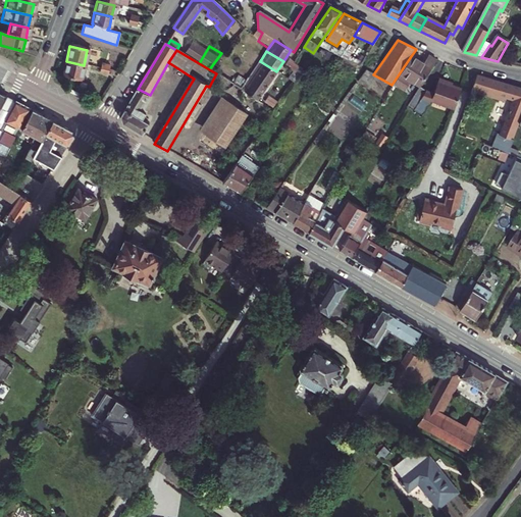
[(411,56),(392,85),(402,92),(409,82),(419,88),(436,61),(428,56),(423,63),(411,56)]
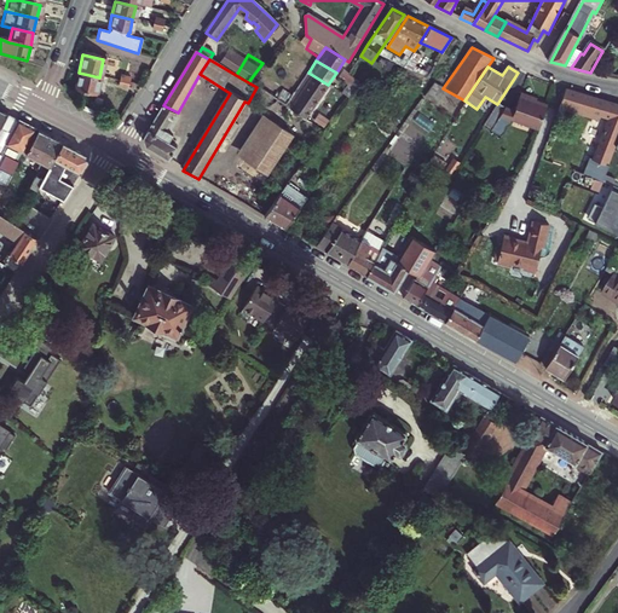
[(353,88),(358,82),(342,71),(338,79),(346,84),(353,88)]
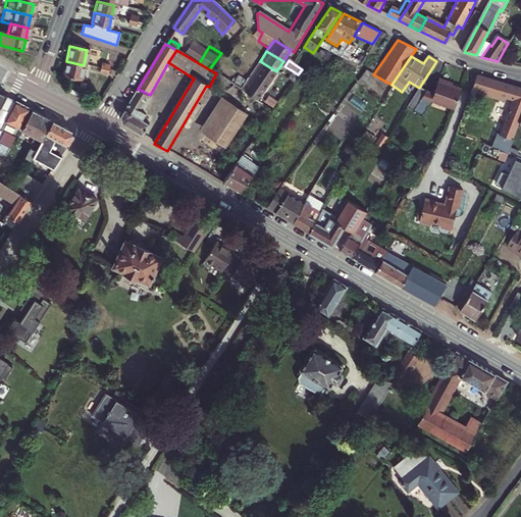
[(66,61),(63,76),(81,81),(84,65),(66,61)]
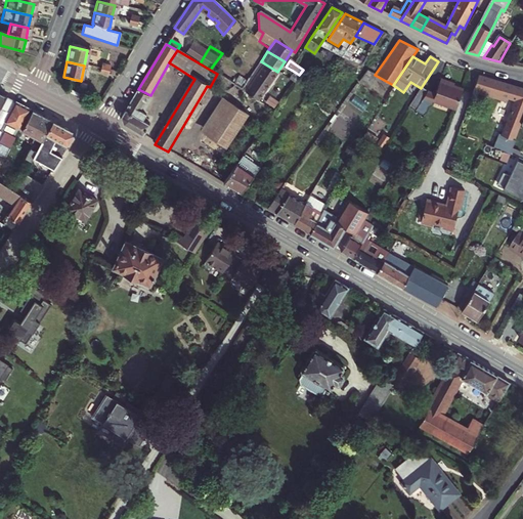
[(278,73),(277,72),(261,61),(250,77),(268,88),(278,73)]
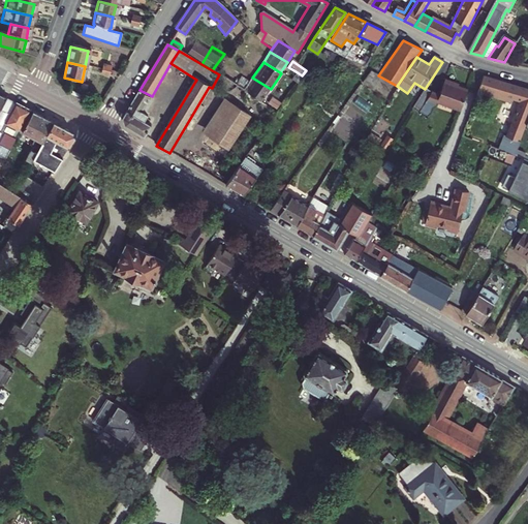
[(219,74),(243,91),(251,80),(225,65),(219,74)]
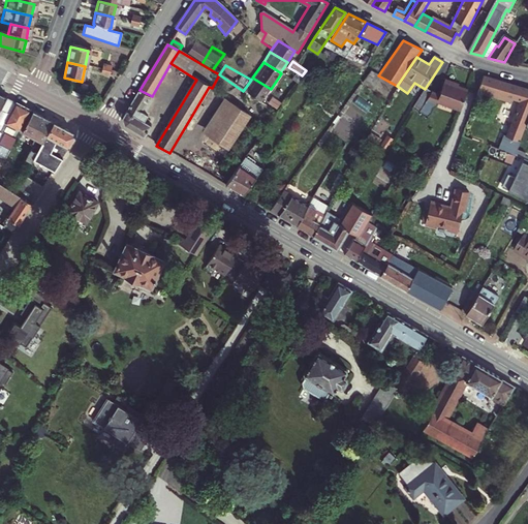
[(367,92),(378,75),(368,70),(358,85),(367,92)]
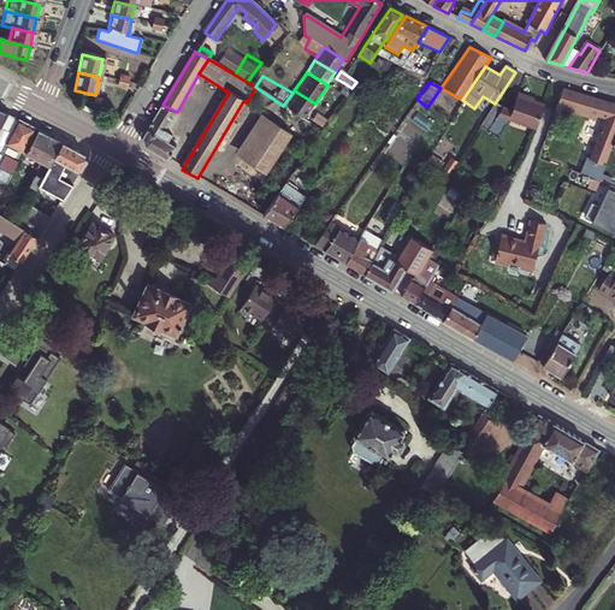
[(346,96),(352,88),(344,83),(338,92),(346,96)]
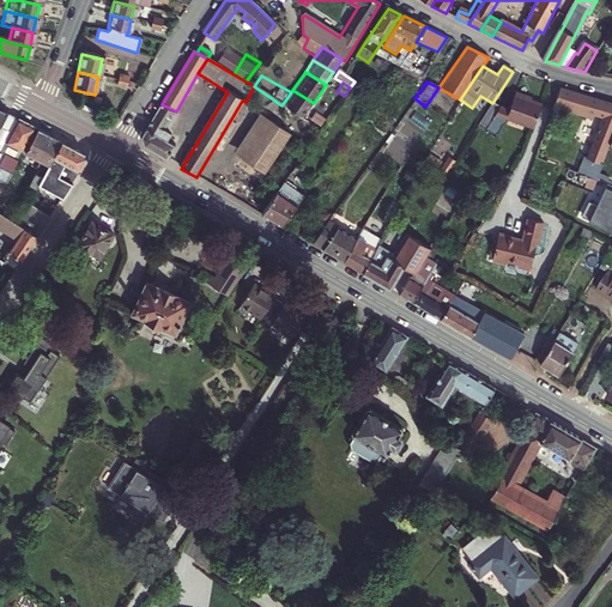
[(302,119),(314,103),(292,90),(291,92),(282,105),(302,119)]
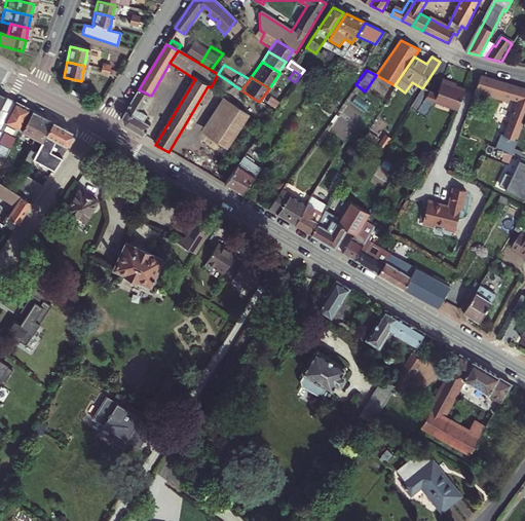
[(493,81),(480,77),(476,90),(489,95),(493,81)]
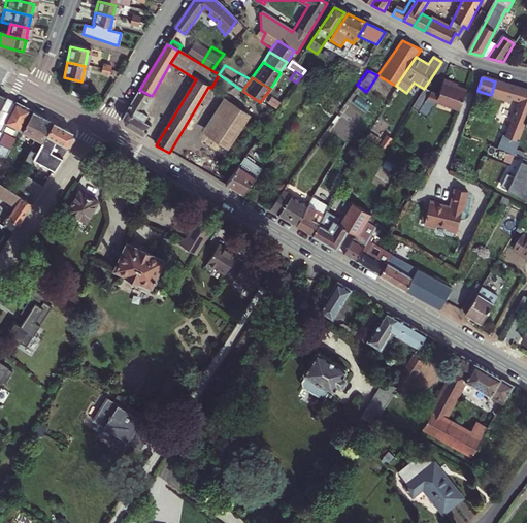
[(491,95),(499,97),(504,84),(495,82),(491,95)]
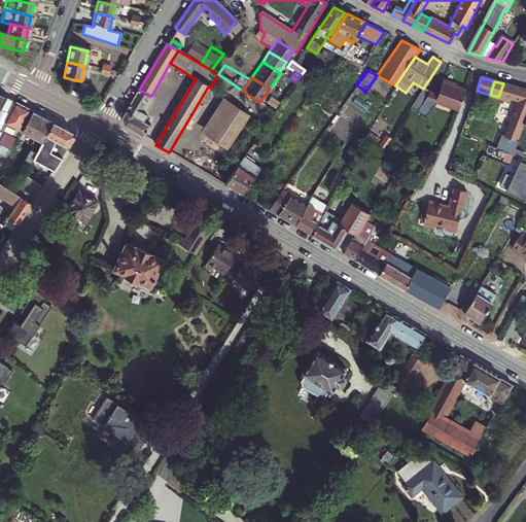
[(435,102),(457,111),(464,91),(442,82),(436,95),(430,93),(419,110),(426,116),(435,102)]
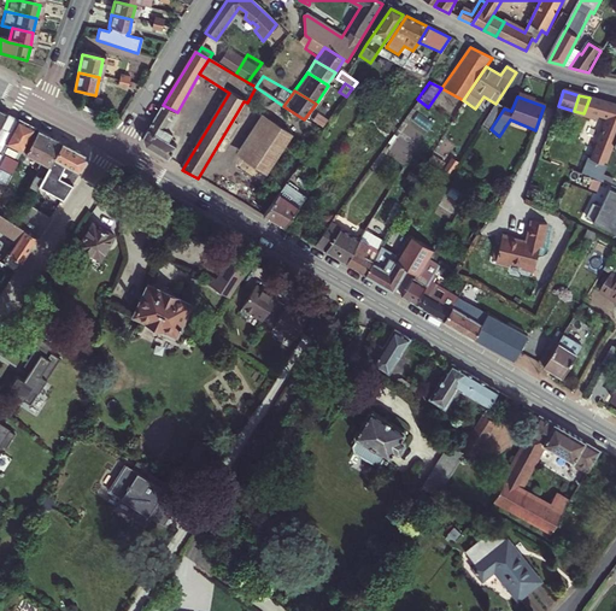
[(592,180),(599,182),(608,164),(605,163),(615,137),(615,105),(590,98),(584,113),(608,121),(592,159),(578,154),(569,182),(588,189),(592,180)]
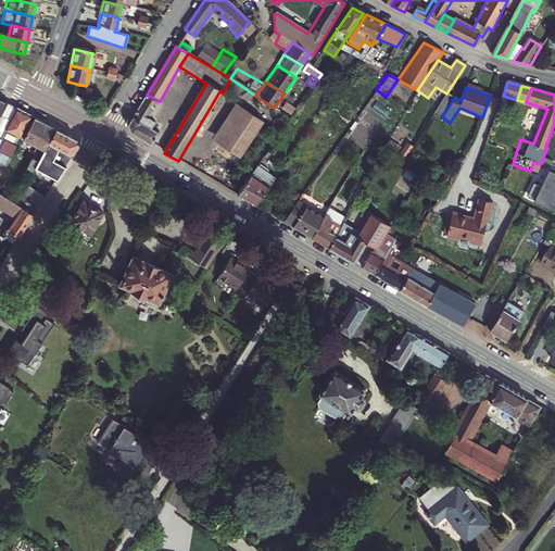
[(442,116),(454,98),(446,94),(436,112),(442,116)]
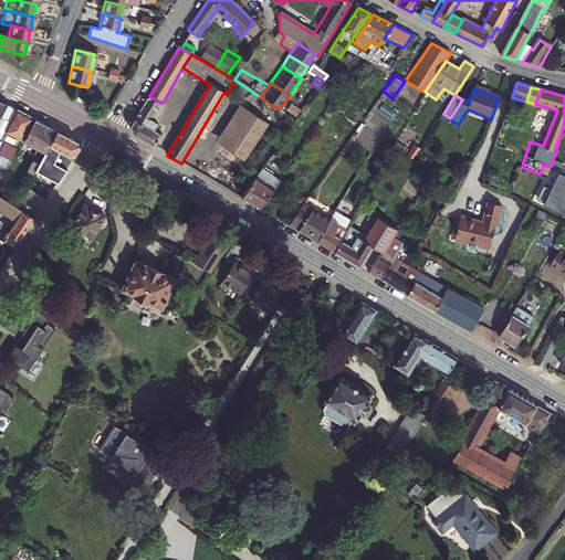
[(133,137),(156,149),(163,137),(155,134),(159,125),(152,120),(163,103),(149,96),(132,128),(133,137)]
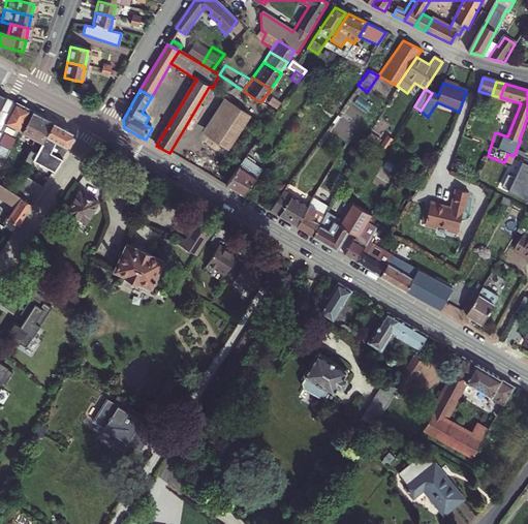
[(0,161),(27,115),(0,100),(0,128),(2,129),(0,132),(0,161)]
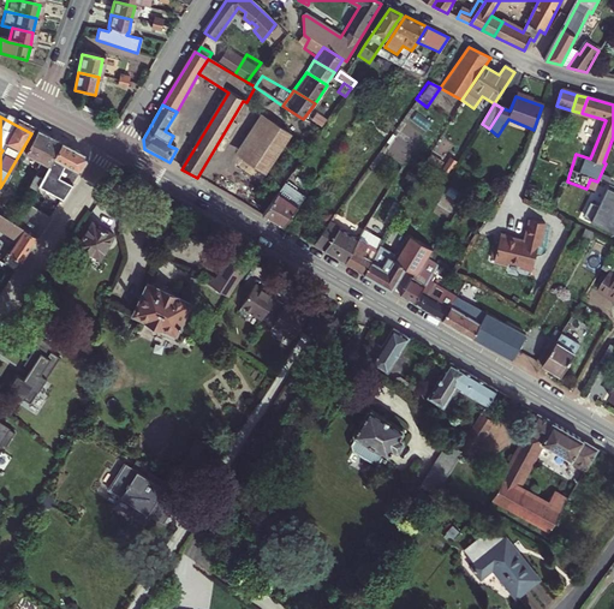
[(237,156),(267,174),(290,137),(260,118),(237,156)]
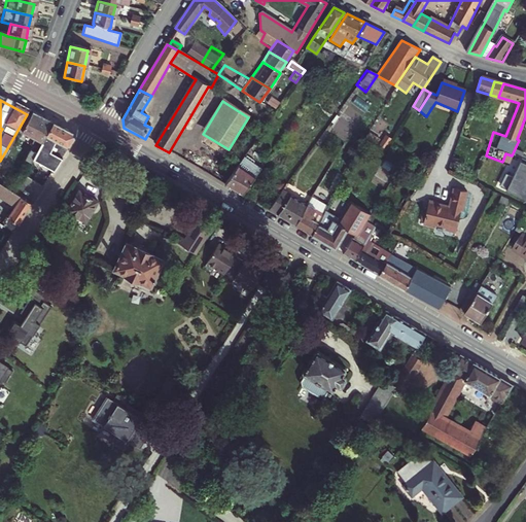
[(32,116),(20,137),(32,144),(22,162),(30,167),(33,162),(43,168),(24,196),(33,202),(59,163),(49,157),(54,146),(65,152),(72,142),(68,134),(32,116)]
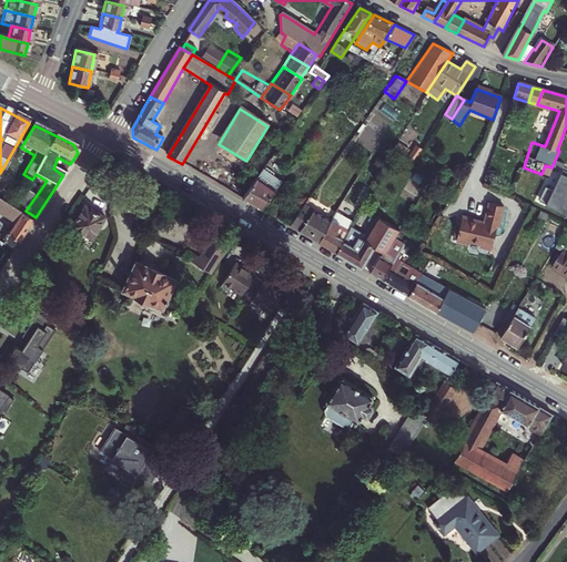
[(537,198),(566,214),(566,172),(562,169),(550,188),(544,185),(537,198)]
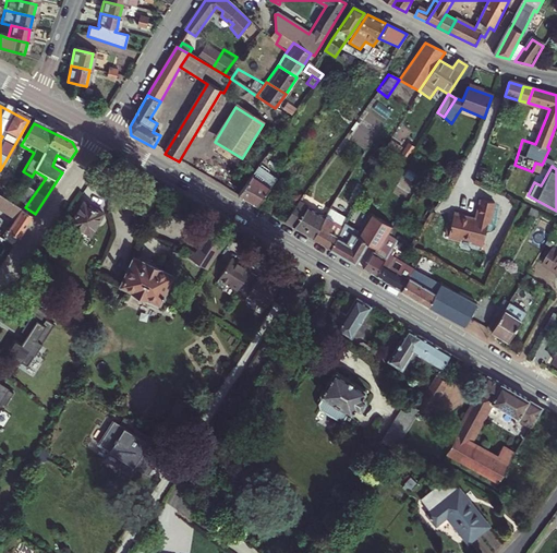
[(240,196),(259,207),(279,179),(258,168),(240,196)]
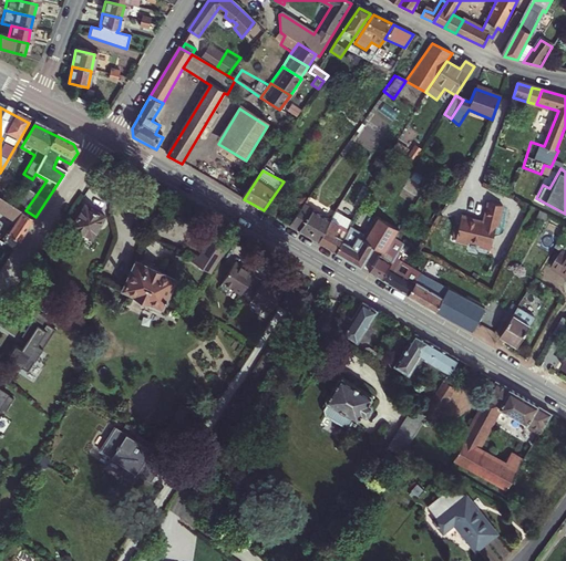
[(477,247),(489,250),(495,227),(496,227),(502,206),(487,201),(482,222),(461,216),(454,240),(467,243),(467,241),(479,245),(477,247)]
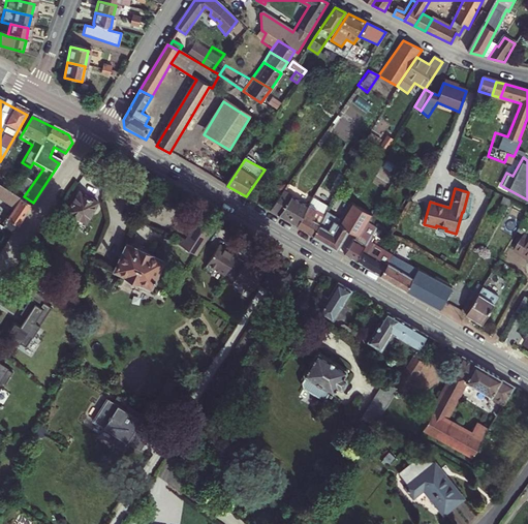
[(270,210),(288,220),(301,198),(284,189),(270,210)]
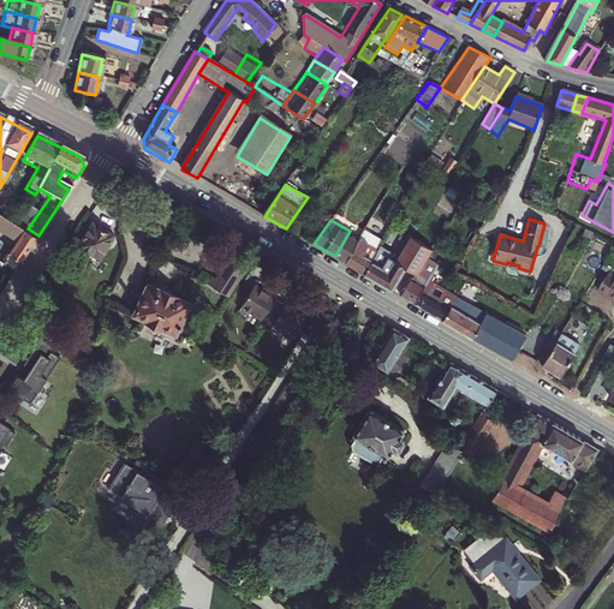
[(34,244),(0,224),(0,239),(15,248),(0,269),(0,272),(11,279),(34,244)]
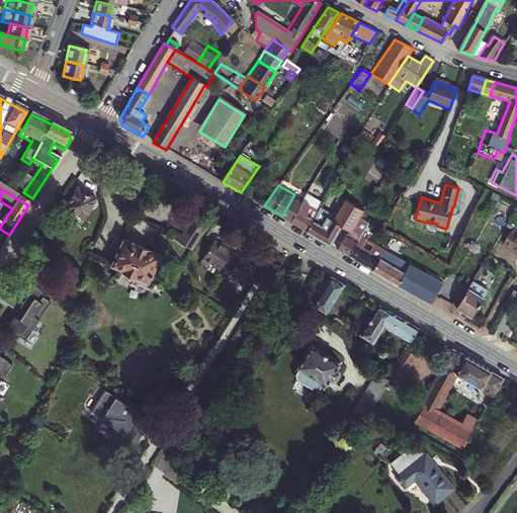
[(292,221),(308,230),(324,202),(309,192),(305,199),(292,221)]
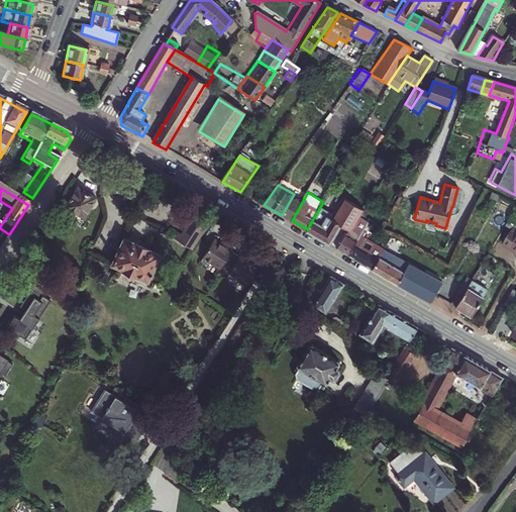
[(282,215),(292,220),(304,199),(294,194),(282,215)]
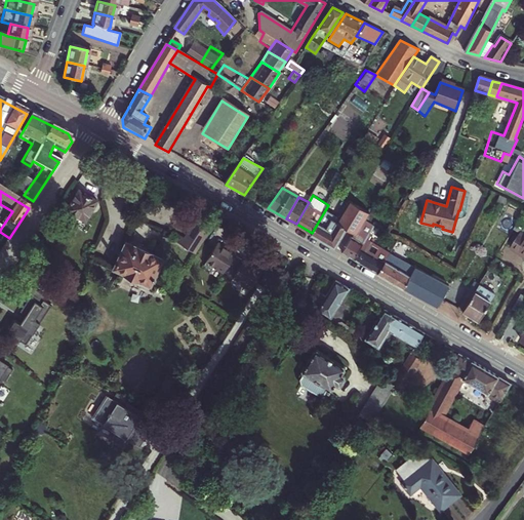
[(346,229),(354,233),(358,235),(371,213),(351,201),(339,217),(326,209),(312,233),(334,247),(346,229)]
